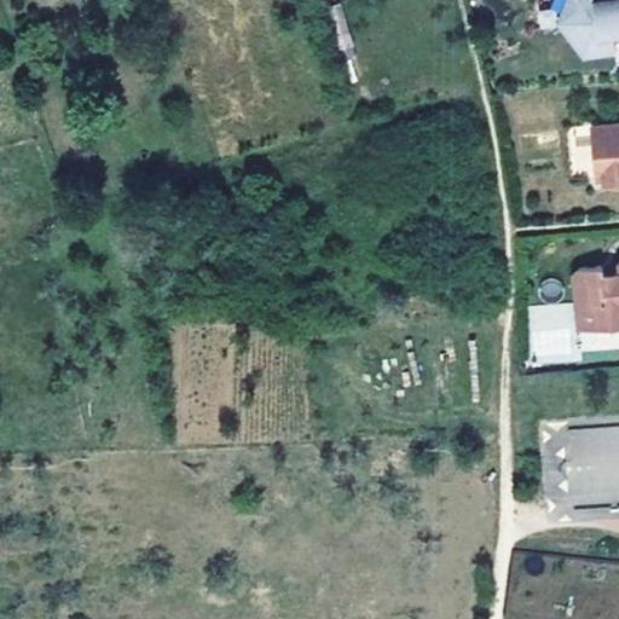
[(618,0),(582,0),(583,3),(557,22),(582,55),(615,50),(613,33),(613,30),(618,29),(618,0)]
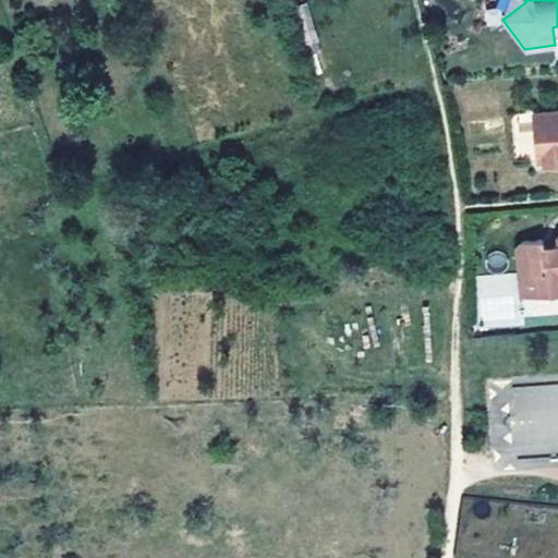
[(557,111),(534,113),(538,159),(545,159),(545,165),(557,162),(557,111)]
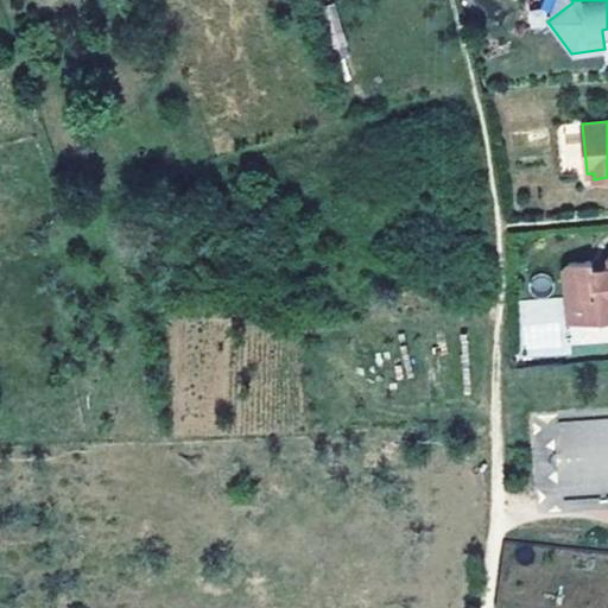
[(607,258),(607,260),(607,266),(593,267),(593,261),(569,264),(564,270),(569,322),(607,317),(607,258)]
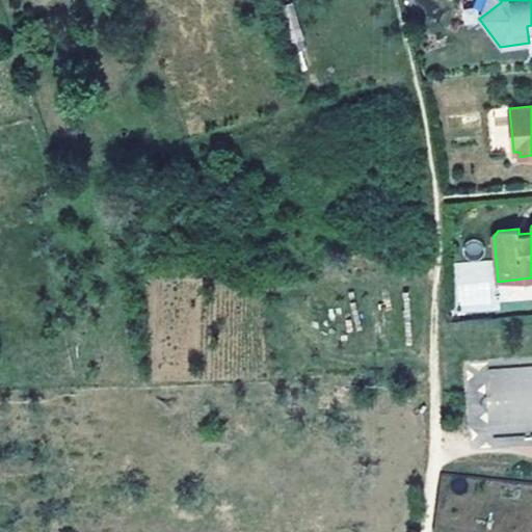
[(490,259),(453,262),(457,314),(494,311),(490,259)]
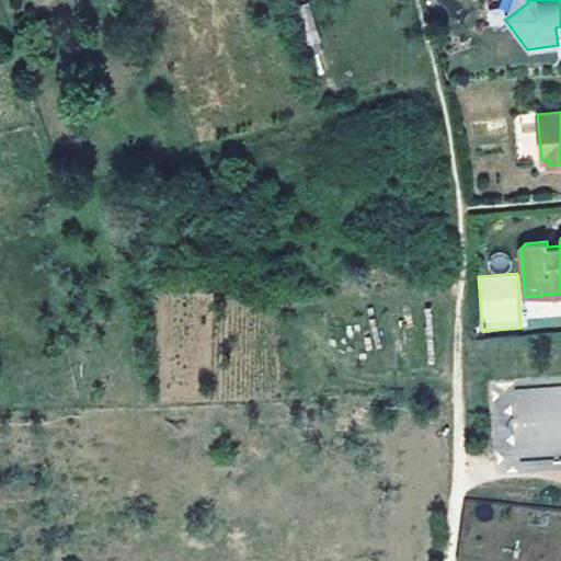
[(514,458),(560,455),(560,386),(510,389),(514,458)]
